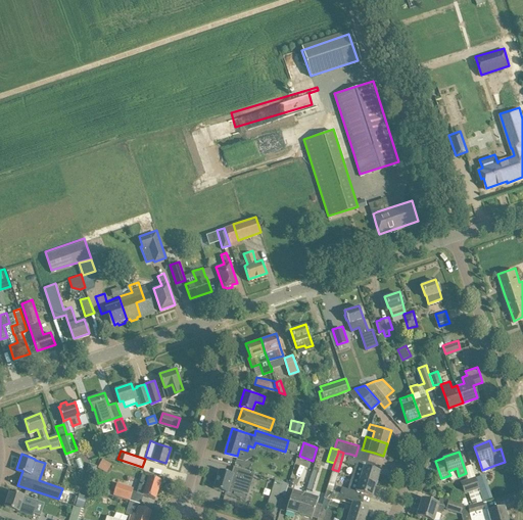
[(349,454),(346,462),(355,464),(352,475),(360,477),(372,481),(376,482),(379,470),(376,469),(370,467),(366,465),(368,460),(355,456),(349,454)]
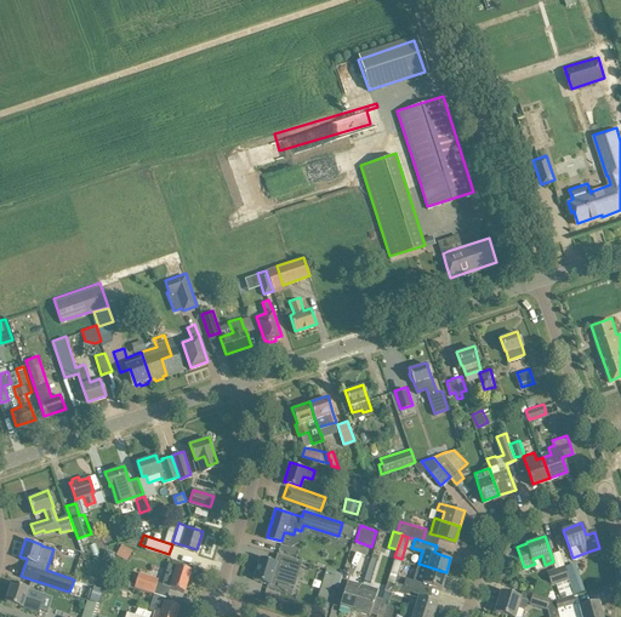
[(118,552),(129,556),(134,547),(123,542),(118,552)]
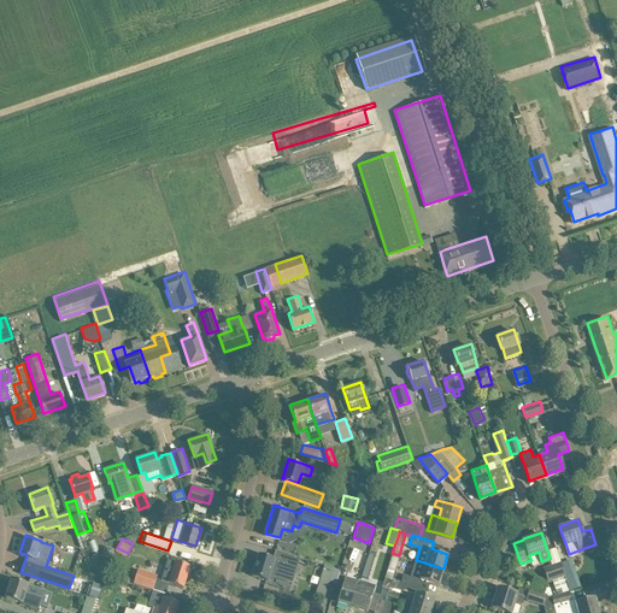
[(272,556),(259,553),(252,573),(268,578),(268,577),(270,570),(271,570),(294,577),(300,555),(295,554),(276,548),(275,548),(272,556)]
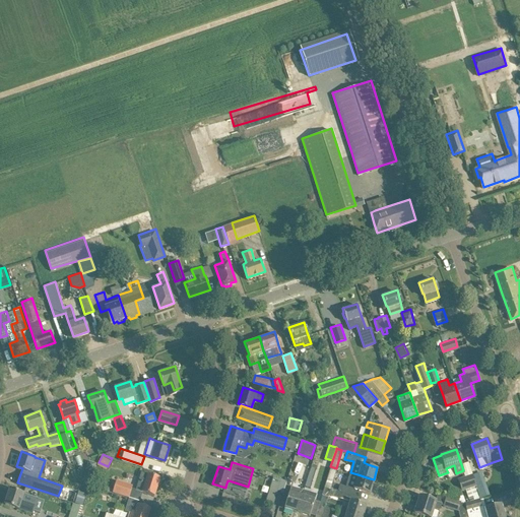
[(325,485),(330,486),(336,468),(330,466),(325,485)]
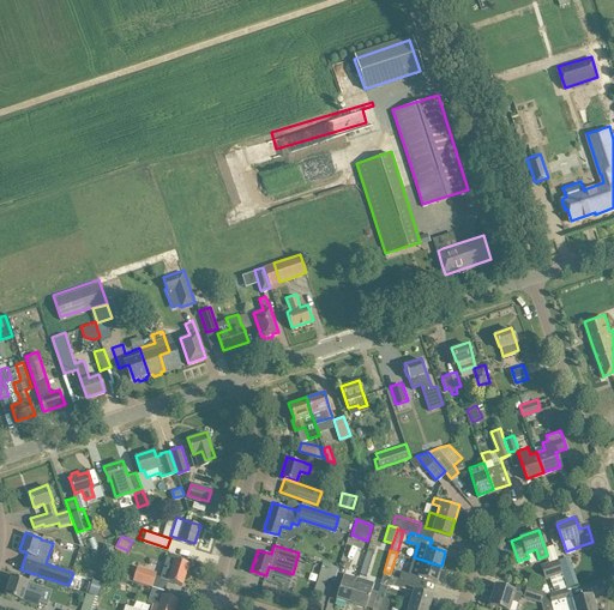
[(161,575),(160,575),(168,578),(170,579),(182,583),(188,561),(184,560),(178,557),(175,557),(167,555),(161,575)]
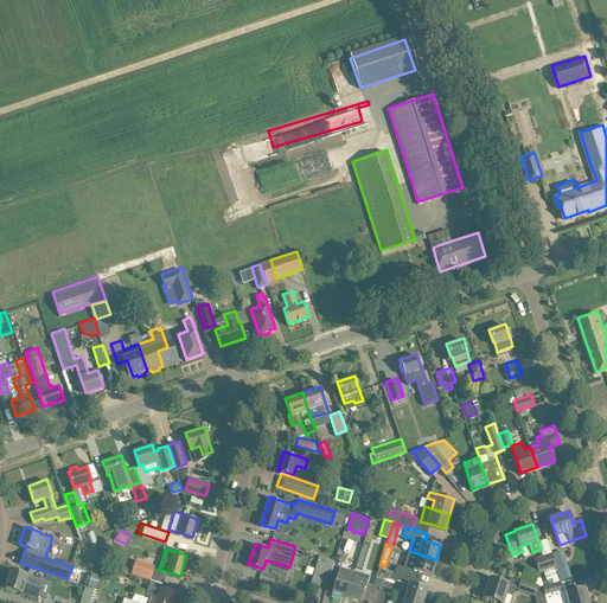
[(397,563),(395,570),(411,575),(413,576),(414,569),(423,571),(432,573),(436,559),(432,558),(417,553),(409,551),(404,565),(397,563)]
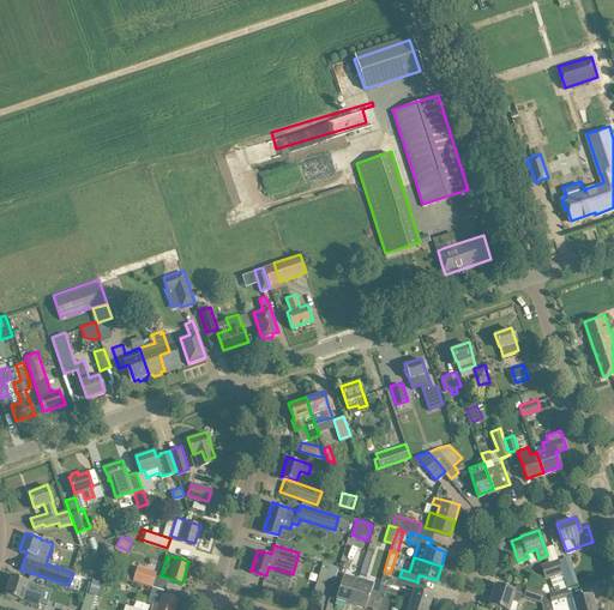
[(541,563),(546,575),(548,575),(552,583),(565,578),(563,571),(561,571),(557,559),(541,563)]
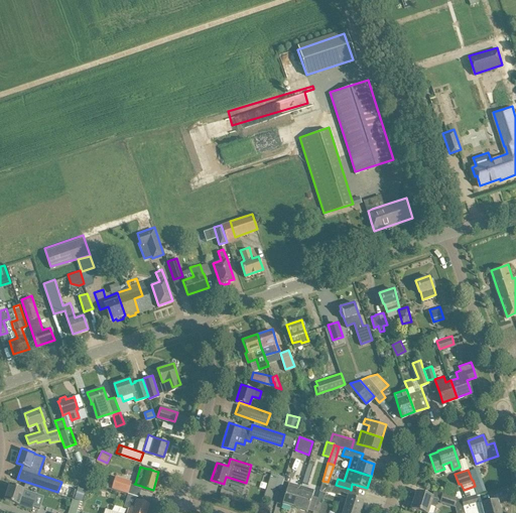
[(305,471),(302,480),(308,482),(311,472),(305,471)]
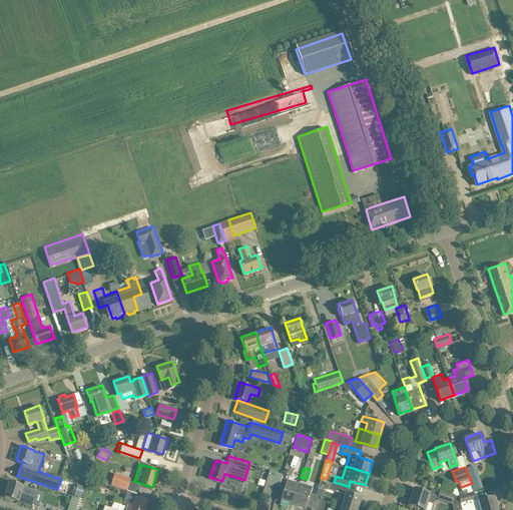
[(270,469),(267,479),(275,482),(278,471),(270,469)]
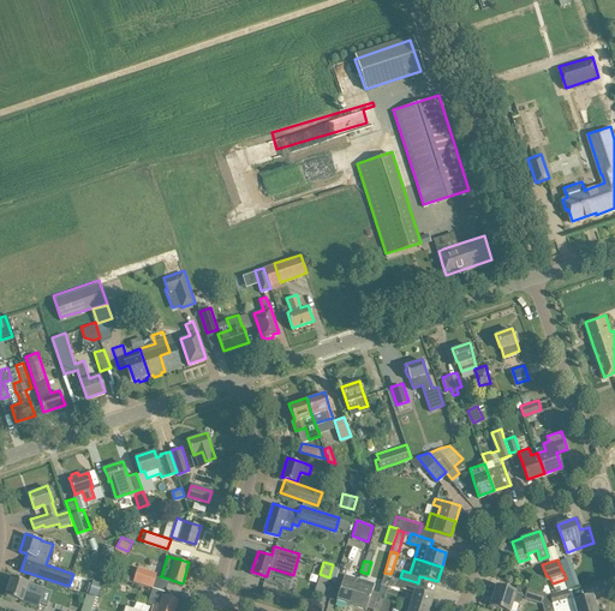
[(127,574),(126,577),(153,586),(156,575),(157,571),(138,565),(137,567),(135,574),(135,575),(127,574)]
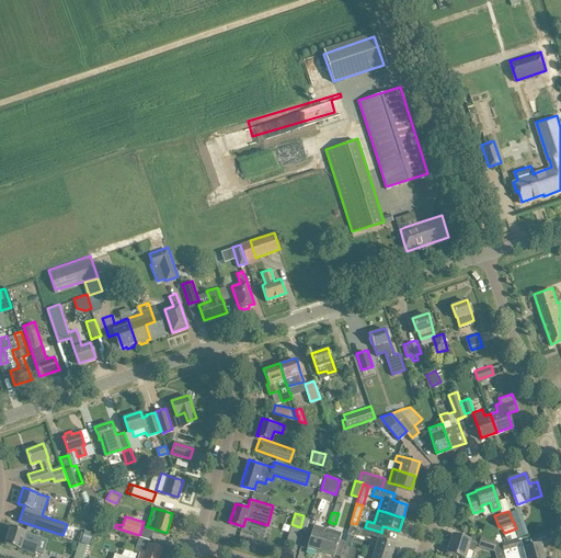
[(526,533),(521,519),(513,521),(514,522),(516,528),(518,535),(526,533)]
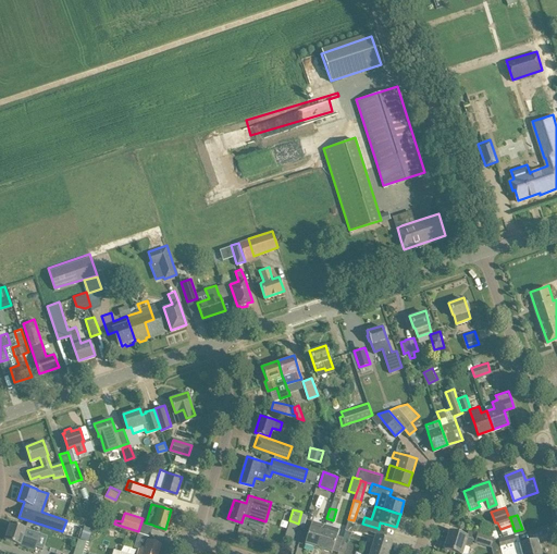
[(308,531),(305,542),(318,546),(319,542),(323,529),(325,522),(312,519),(310,526),(308,531)]
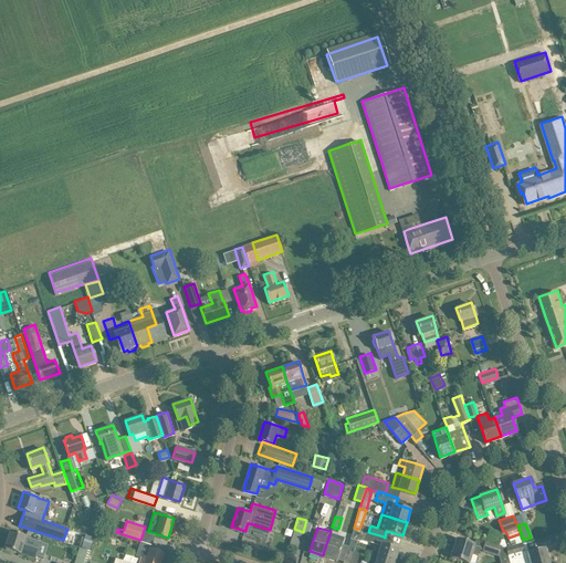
[(349,542),(347,548),(353,550),(354,550),(357,539),(369,542),(370,540),(383,543),(385,538),(384,537),(368,532),(359,529),(354,528),(349,542)]
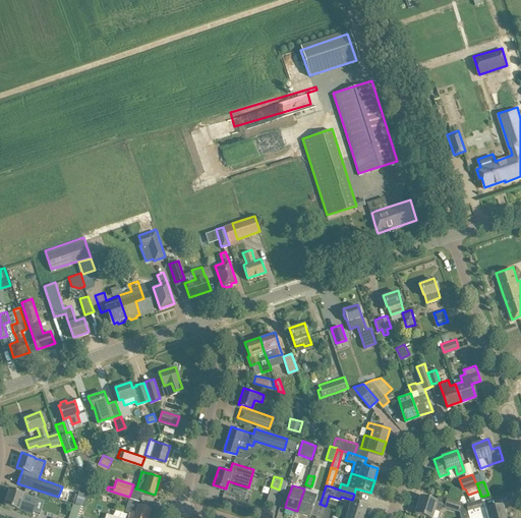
[(37,497),(10,487),(5,503),(18,507),(32,512),(37,497)]
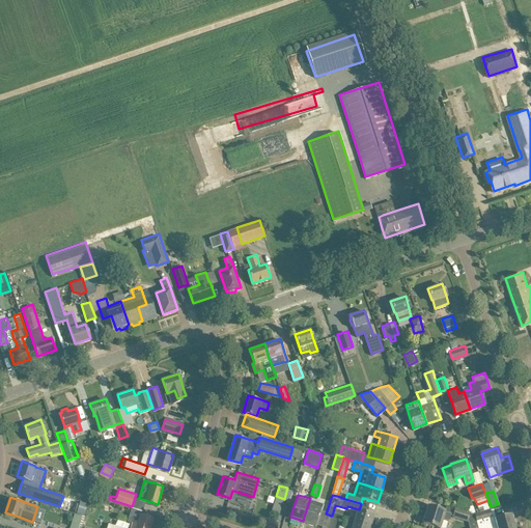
[(74,510),(76,500),(67,498),(65,508),(74,510)]
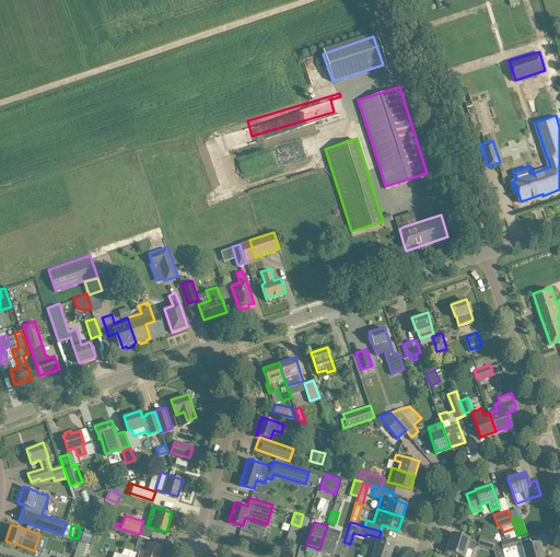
[(321,545),(319,549),(334,554),(334,552),(335,549),(337,543),(337,540),(338,536),(340,531),(333,529),(334,528),(327,525),(325,532),(321,545)]
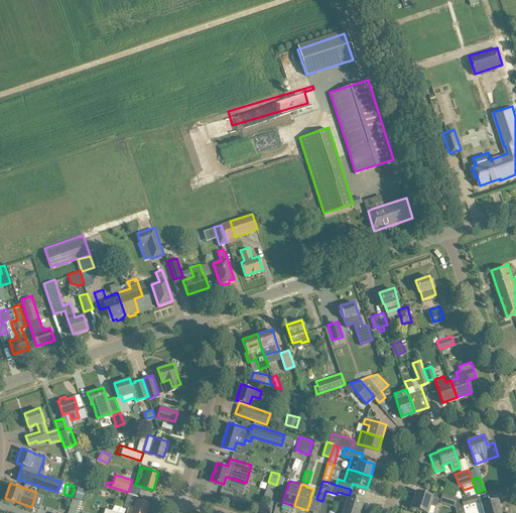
[(265,489),(263,496),(271,499),(273,492),(265,489)]
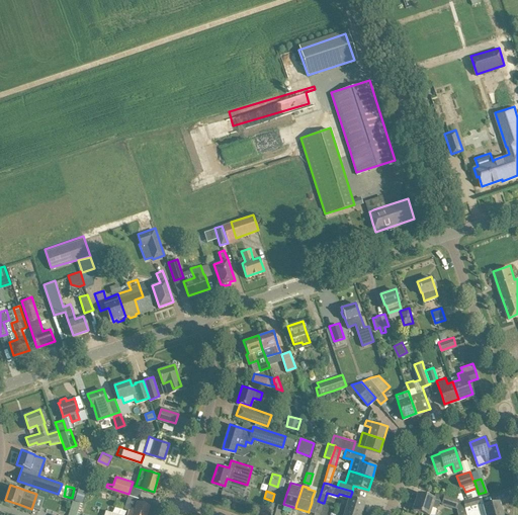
[(437,506),(440,499),(418,493),(413,509),(428,514),(431,504),(437,506)]
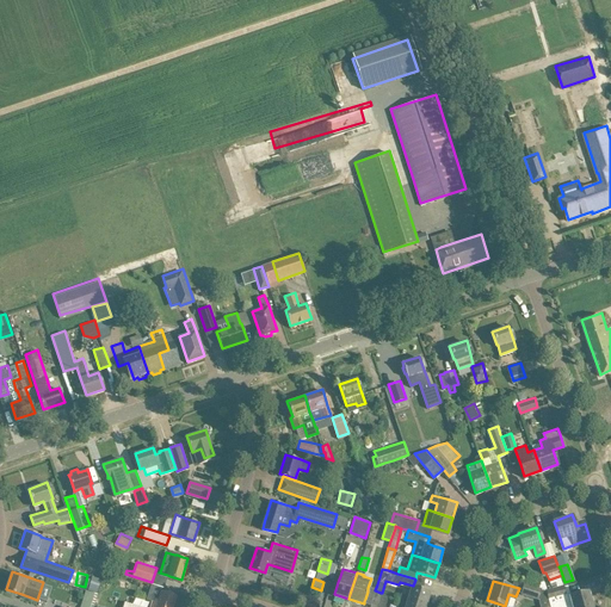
[(538,598),(542,587),(525,581),(522,593),(538,598)]
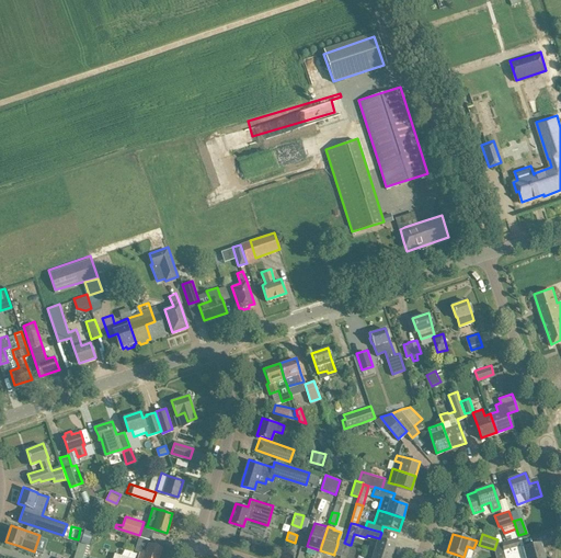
[(516,537),(502,541),(504,549),(518,546),(516,537)]
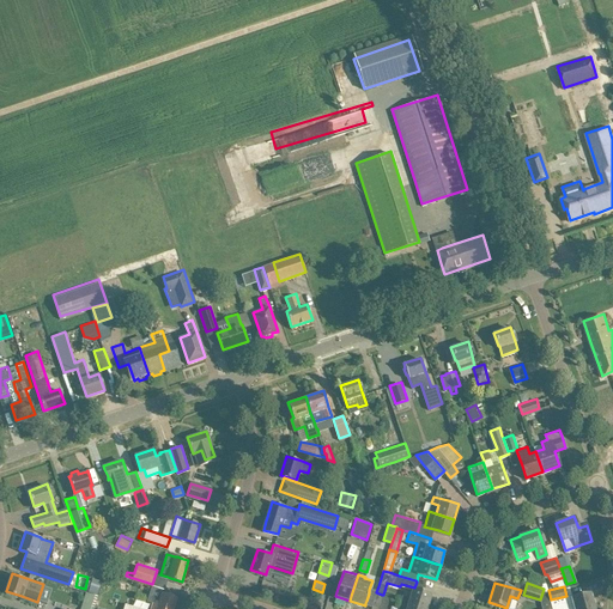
[(402,594),(400,600),(408,602),(423,607),(426,608),(431,594),(428,592),(423,591),(414,588),(411,596),(402,594)]
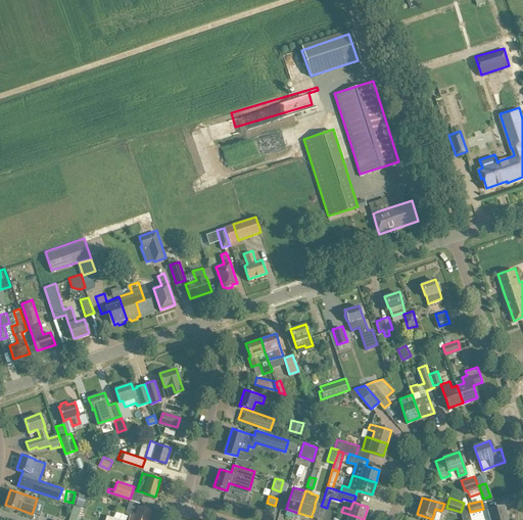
[(129,512),(131,513),(128,519),(147,519),(151,510),(131,504),(129,512)]
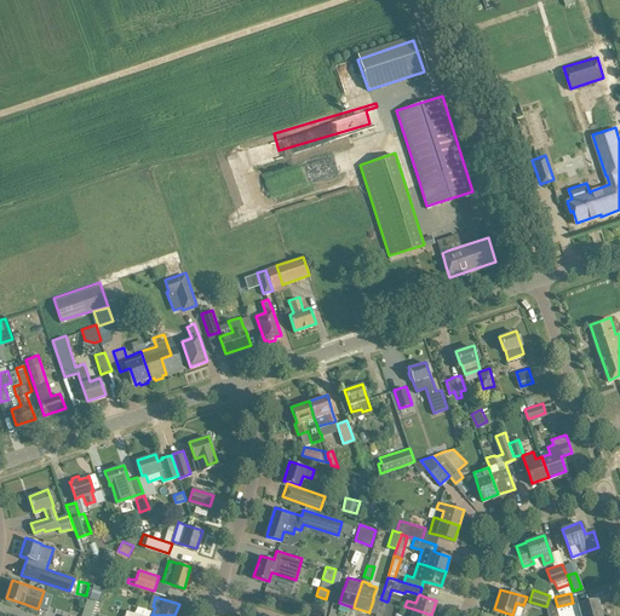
[(86,598),(80,615),(69,615),(63,614),(62,615),(93,615),(98,602),(86,598)]
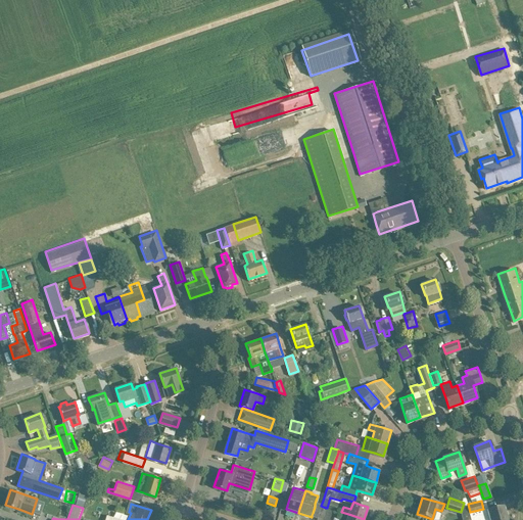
[(316,519),(322,519),(326,508),(321,506),(319,512),(316,519)]
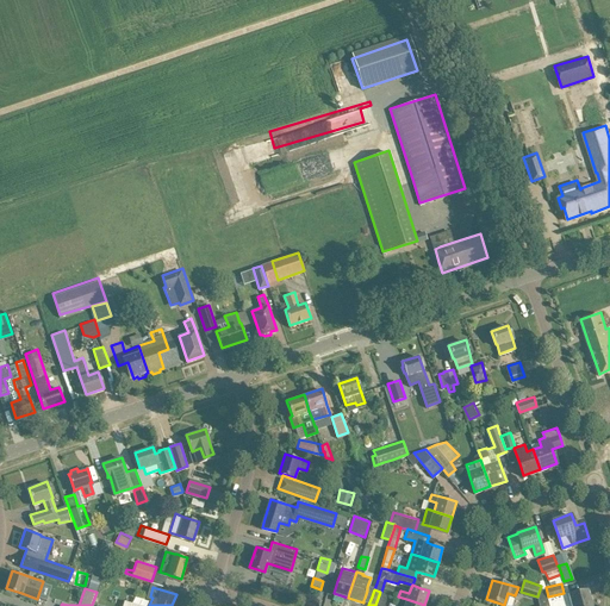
[(564,593),(548,597),(551,605),(552,605),(561,604),(561,605),(590,605),(587,589),(584,591),(576,592),(570,593),(570,592),(564,593)]
